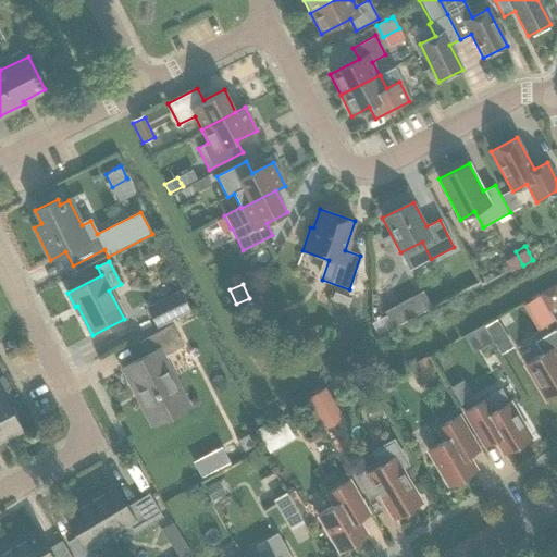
[(537,294),(547,310),(556,304),(556,286),(555,284),(537,294)]
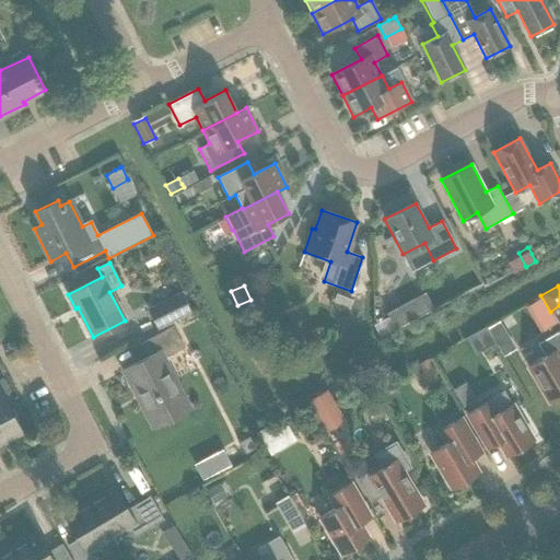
[(190,313),(179,292),(147,308),(156,328),(190,313)]
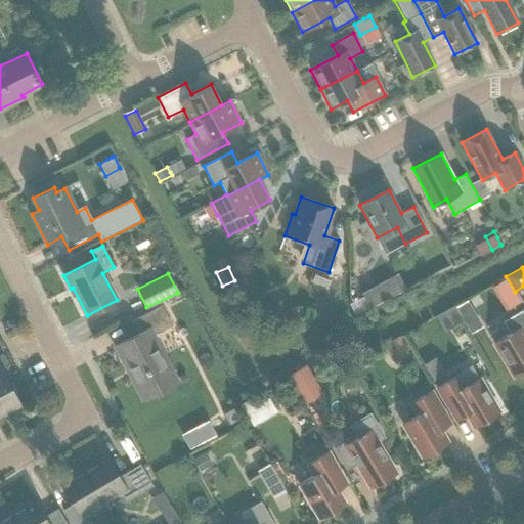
[(366,291),(362,293),(369,307),(386,298),(379,284),(372,288),(366,291)]
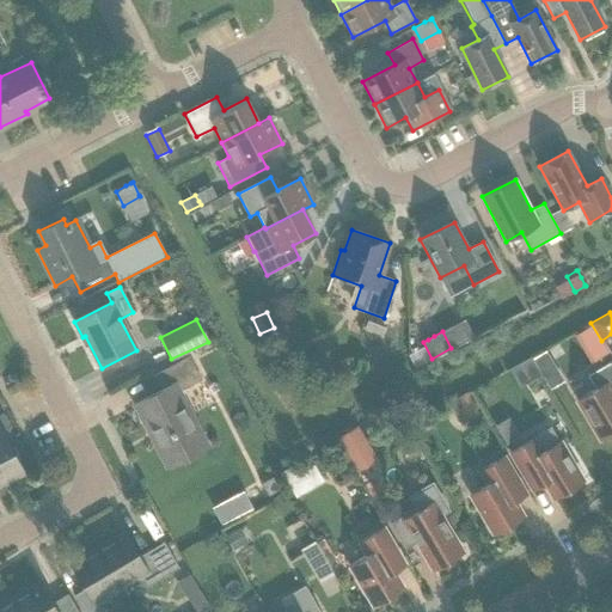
[(544,368),(552,383),(565,375),(546,341),(510,360),(521,380),(544,368)]
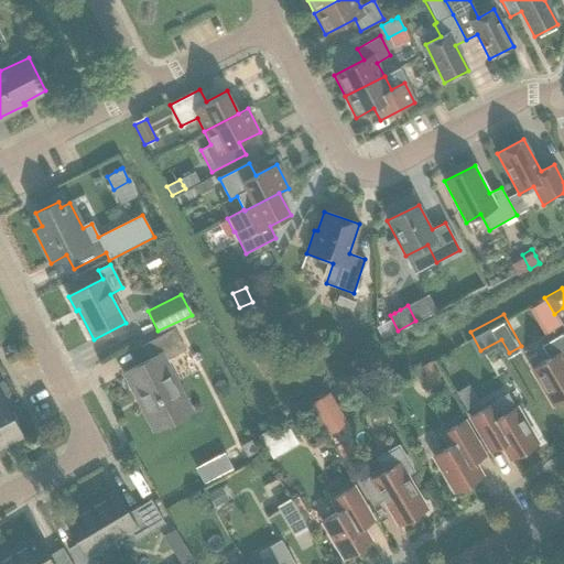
[(190,409),(165,362),(185,351),(174,329),(141,347),(149,362),(123,377),(151,429),(190,409)]
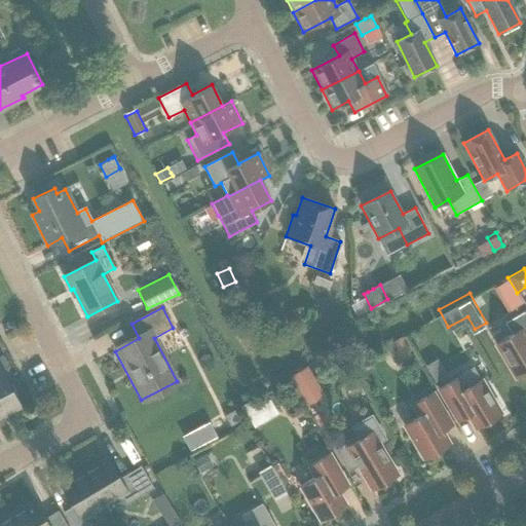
[(496,344),(516,378),(525,372),(525,315),(524,311),(504,323),(512,335),(496,344)]
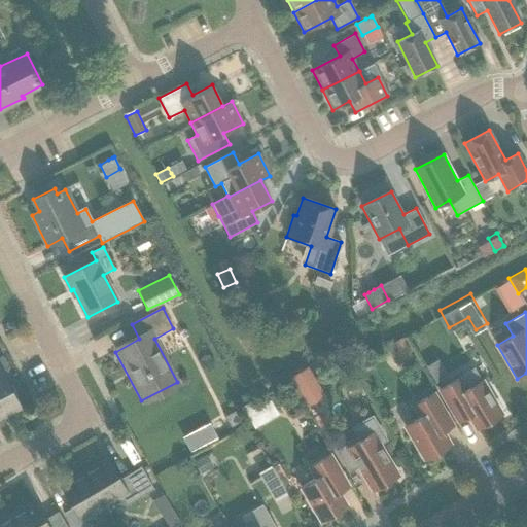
[(408,352),(401,341),(392,345),(398,357),(408,352)]
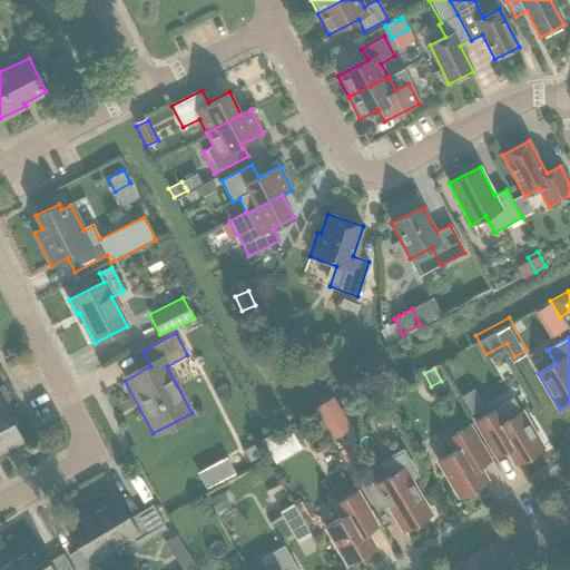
[(483,405),(475,393),(461,402),(468,414),(483,405)]
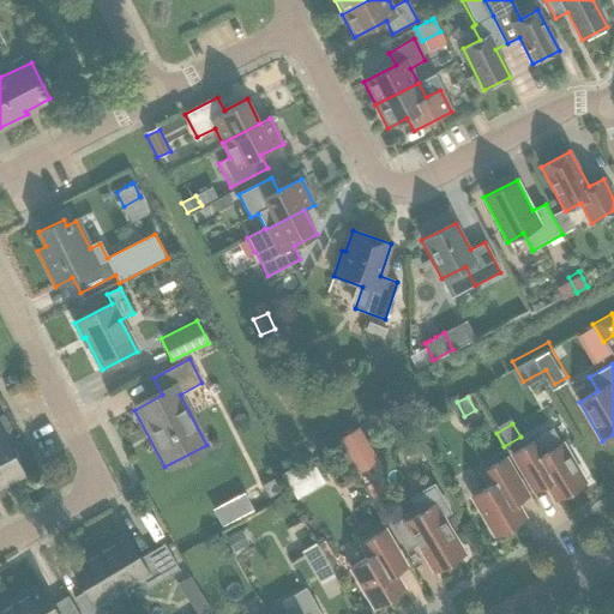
[(357,428),(336,441),(356,475),(357,474),(373,465),(378,462),(368,446),(357,428)]
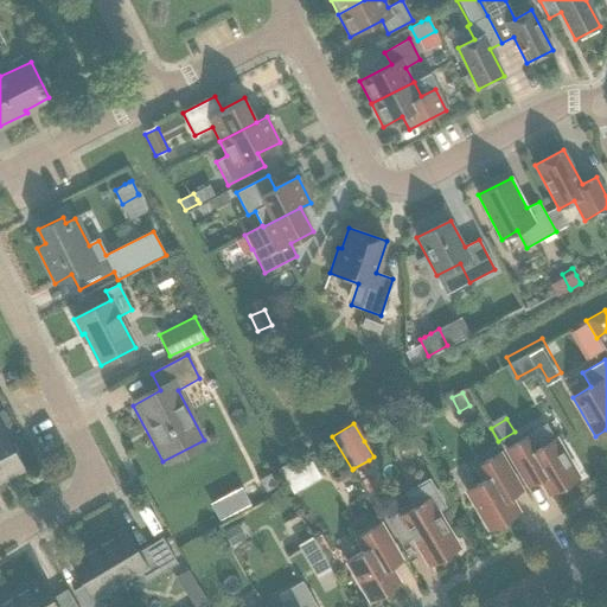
[(0,480),(23,468),(2,428),(1,429),(0,426),(0,480)]
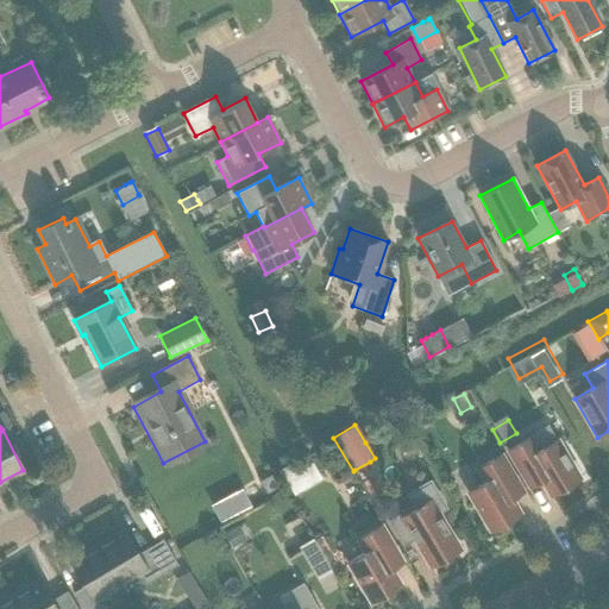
[(538,450),(531,437),(508,450),(531,488),(542,481),(551,496),(579,479),(557,439),(538,450)]
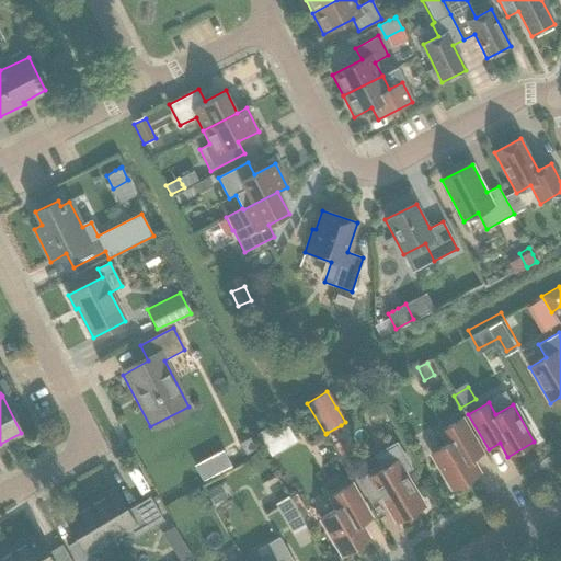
[(431,454),(453,490),(479,473),(470,460),(481,454),(460,419),(441,431),(447,443),(431,454)]
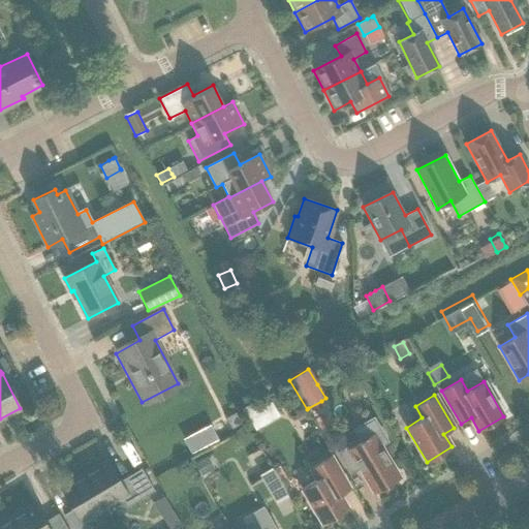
[(252,402),(242,408),(246,415),(255,430),(280,415),(271,401),(260,407),(257,409),(252,402)]
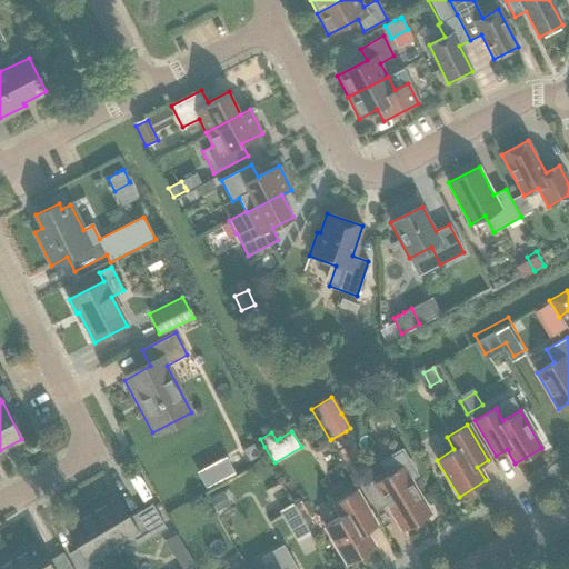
[(377,461),(385,473),(362,487),(377,510),(388,505),(402,530),(430,515),(408,478),(417,473),(401,447),(377,461)]
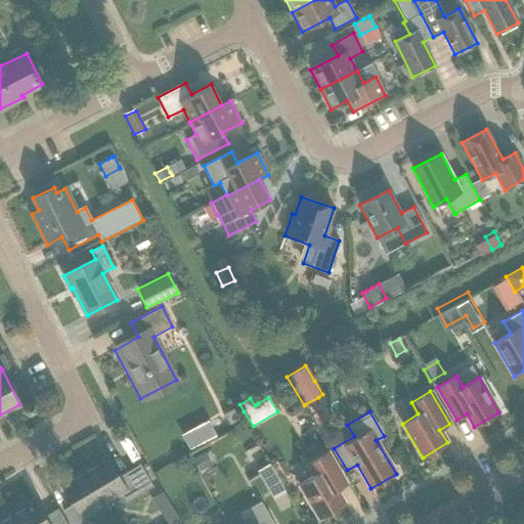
[(319,519),(344,504),(337,490),(346,485),(326,452),(308,464),(315,475),(299,484),(319,519)]
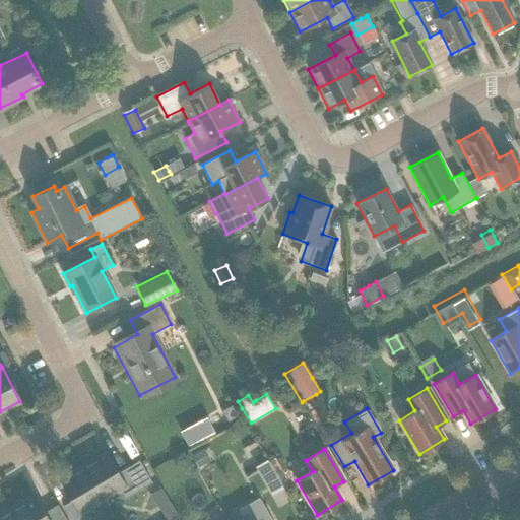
[(198,452),(191,456),(198,468),(206,463),(202,456),(200,451),(198,452)]
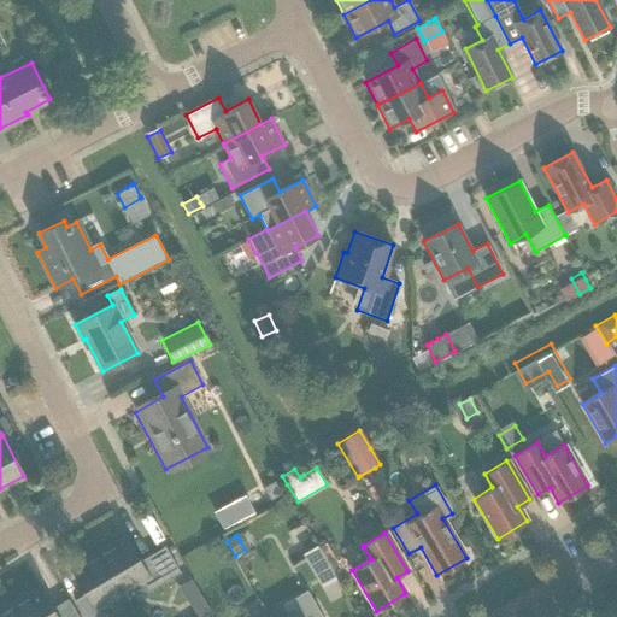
[(140,562),(125,538),(98,553),(122,592),(136,583),(142,595),(180,573),(165,547),(140,562)]
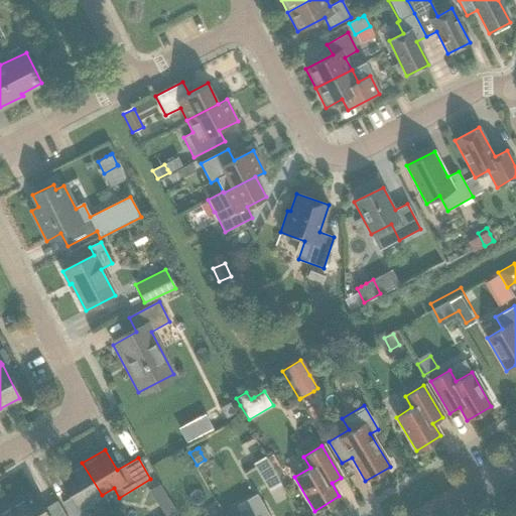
[(281,485),(266,458),(256,464),(271,491),(281,485)]
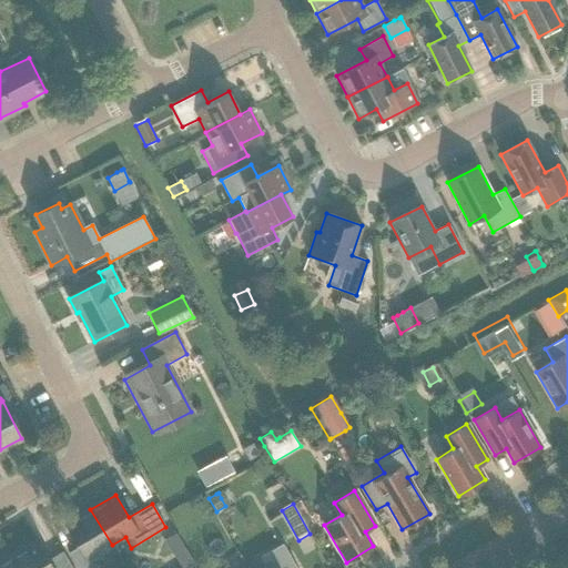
[(99,554),(112,545),(90,509),(66,524),(79,547),(69,553),(77,567),(97,567),(104,564),(99,554)]
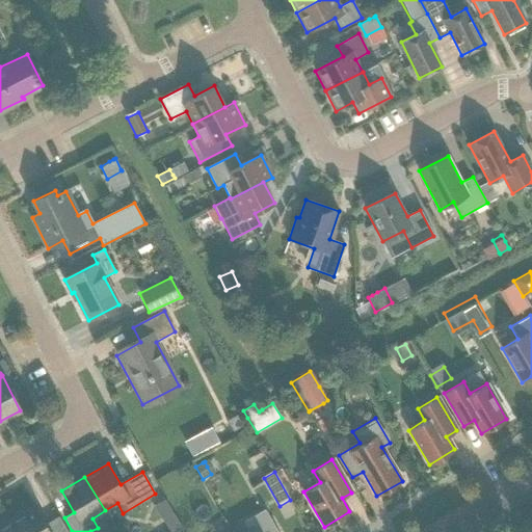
[(162,500),(154,505),(162,519),(173,512),(164,499),(163,499),(162,500)]
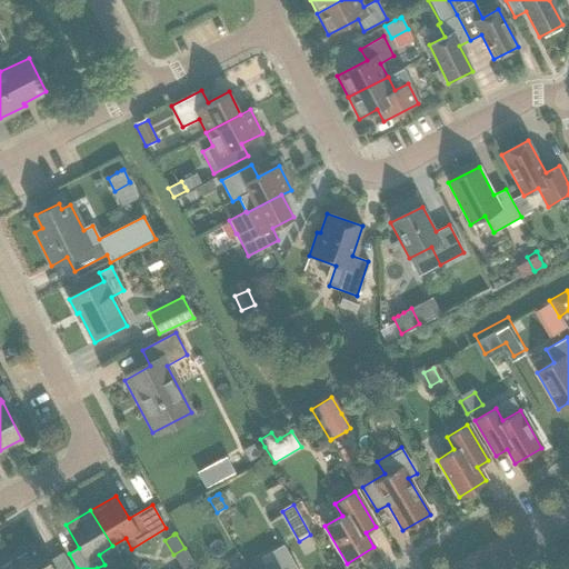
[(50,565),(37,542),(11,557),(19,568),(67,568),(61,558),(50,565)]
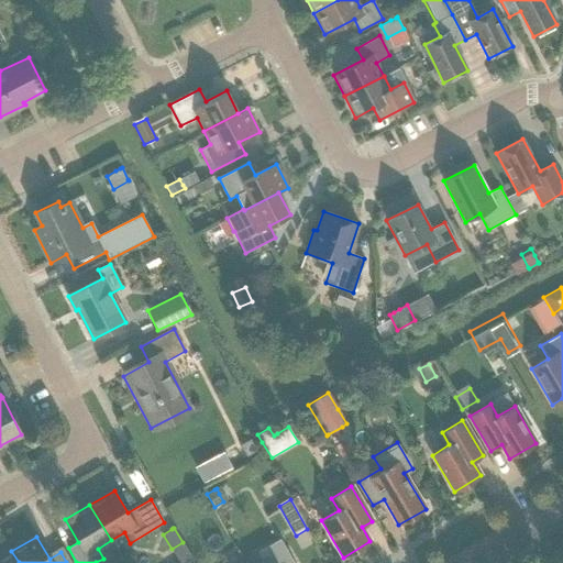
[(258,552),(262,562),(293,562),(279,540),(258,552)]
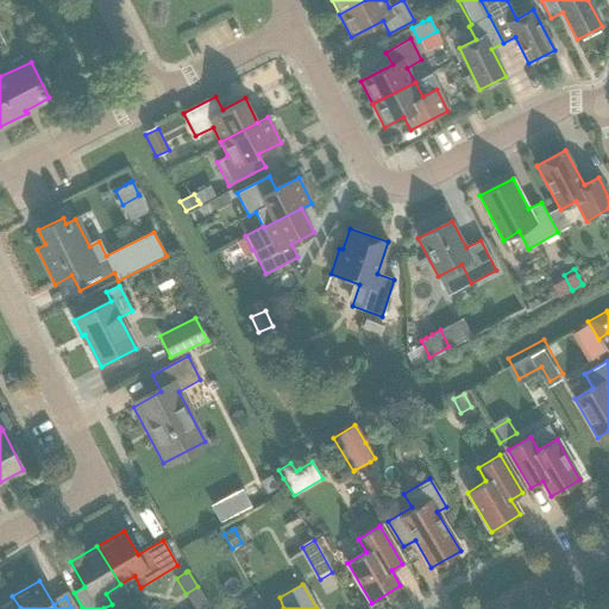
[(20,608),(12,596),(0,603),(0,608),(20,608)]
